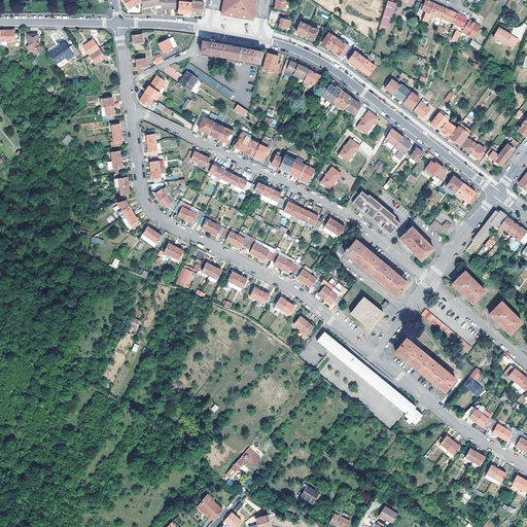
[(142,1),(140,0),(123,0),(129,9),(142,1)]
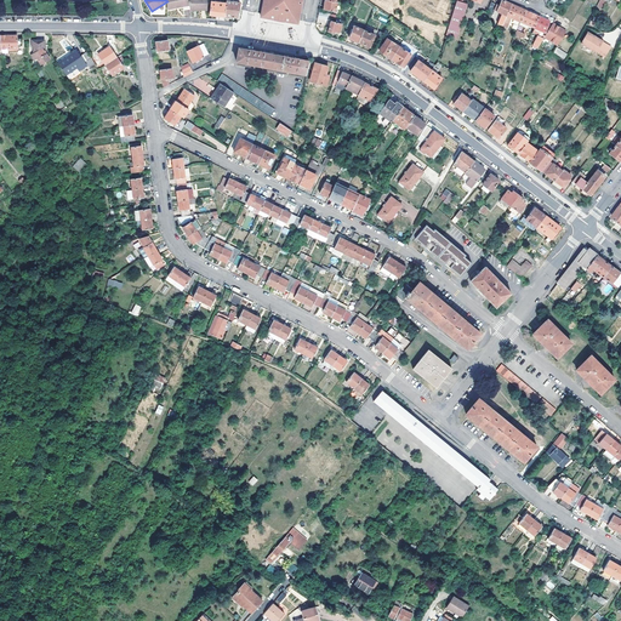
[(189,0),(191,7),(191,9),(198,10),(198,11),(208,11),(208,0),(189,0)]
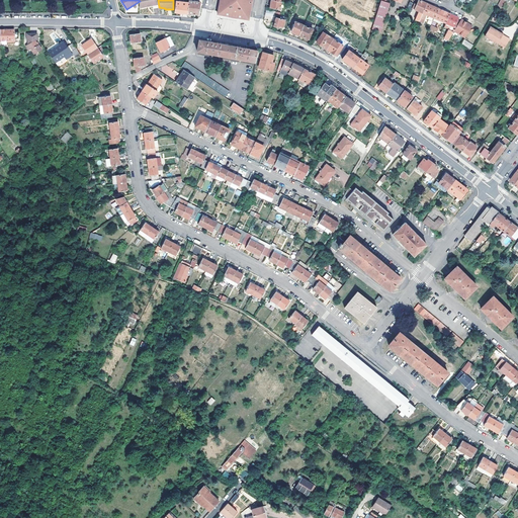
[(221,0),(218,14),(249,20),(252,0),(221,0)]
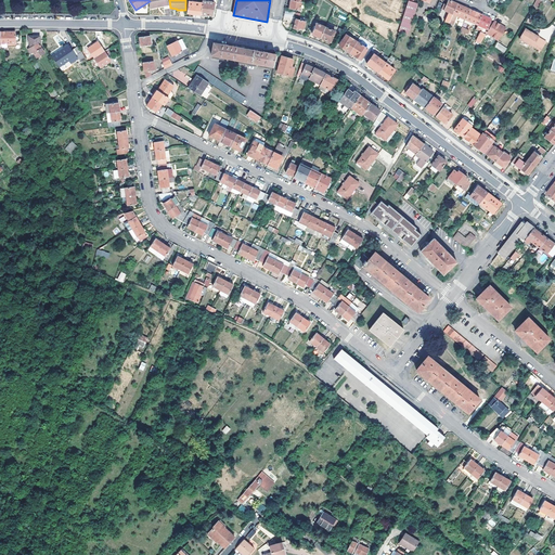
[(291,0),(289,12),(304,14),(306,3),(305,2),(300,2),(300,0),(291,0)]
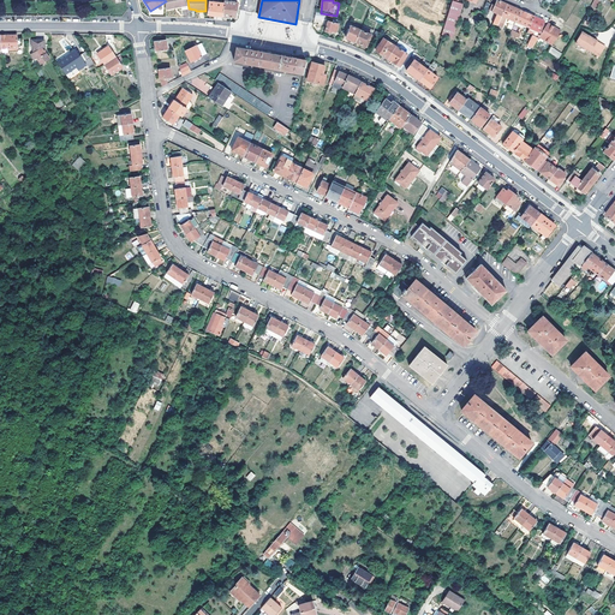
[(452,39),(461,5),(458,4),(458,0),(452,0),(441,35),(452,39)]
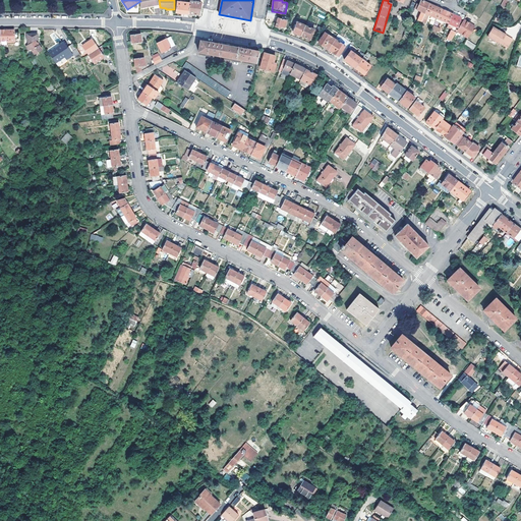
[(201,2),(190,1),(190,3),(189,13),(199,14),(201,2)]
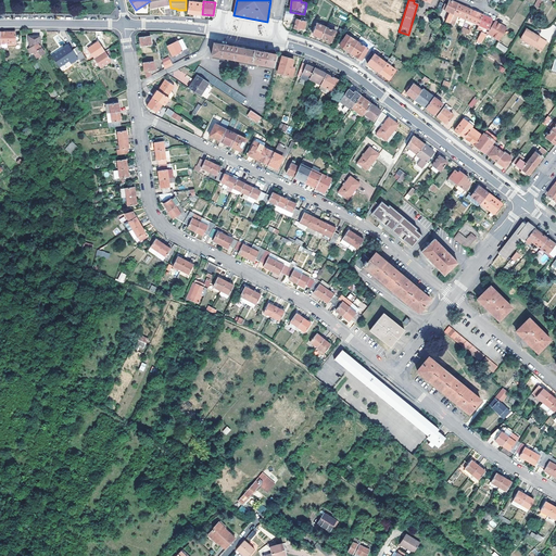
[(455,15),(459,4),(451,1),(449,5),(441,2),(437,11),(445,14),(445,12),(451,14),(444,26),(449,28),(451,24),(454,17),(455,15)]
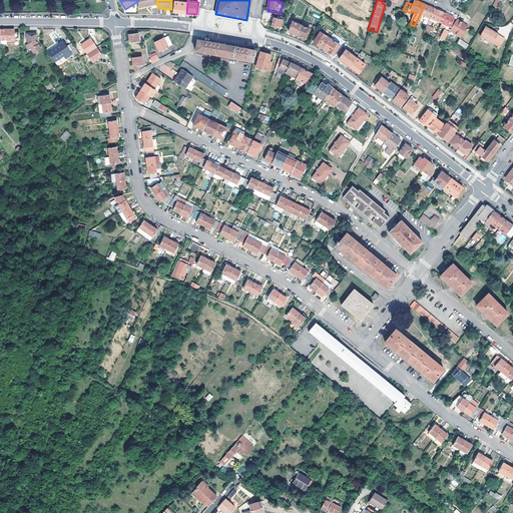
[(186,13),(187,3),(175,2),(174,12),(186,13)]
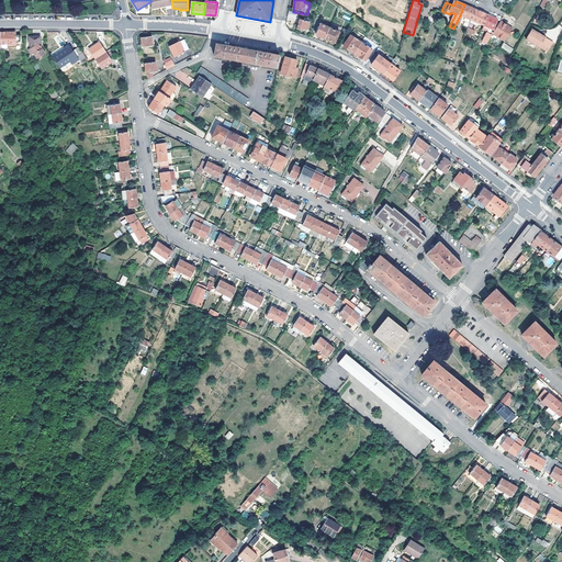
[(472,21),(476,10),(470,8),(464,4),(460,15),(472,21)]
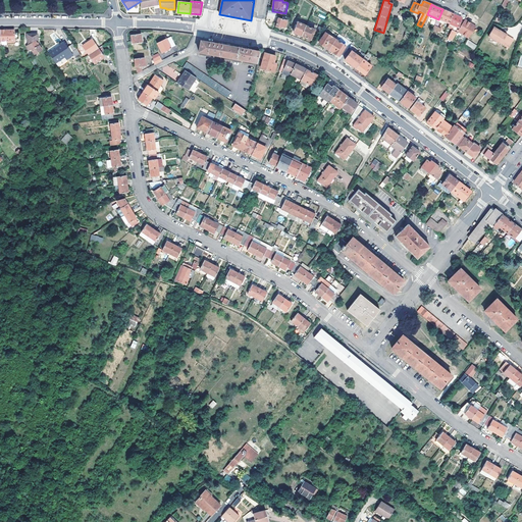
[(451,24),(455,15),(447,11),(442,9),(438,19),(451,24)]
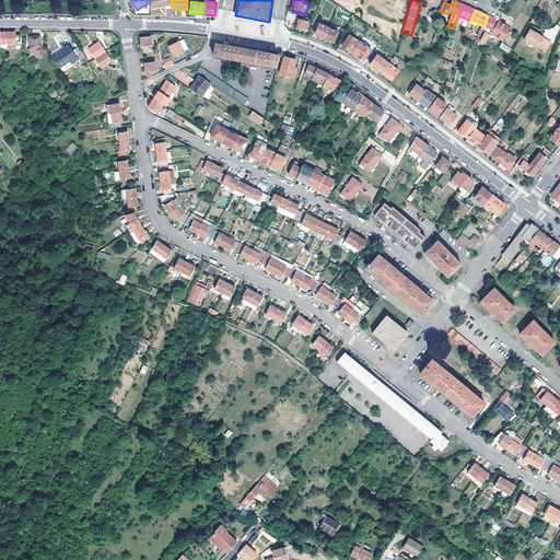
[(492,31),(497,21),(493,19),(488,16),(483,26),(492,31)]
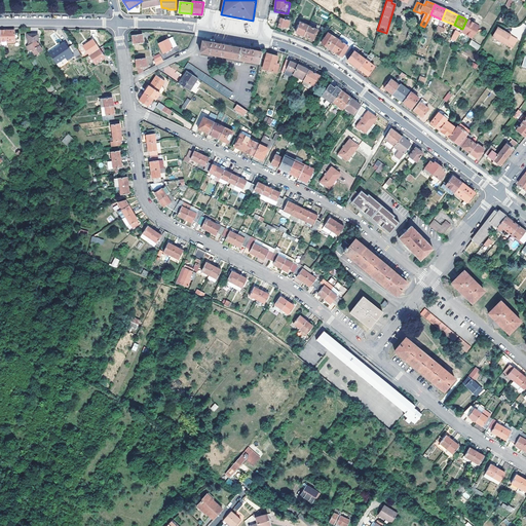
[(290,17),(285,16),(284,20),(280,19),(278,28),(287,30),(290,17)]
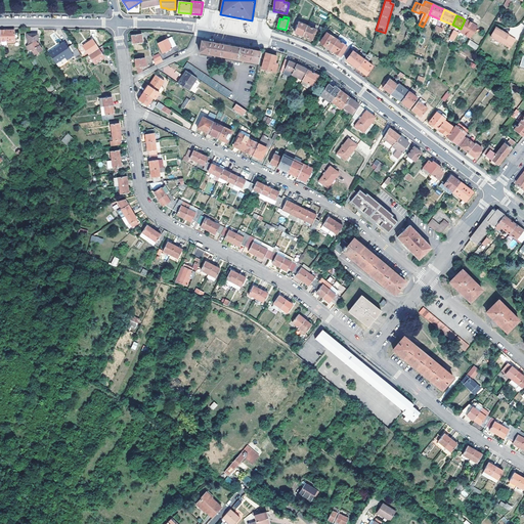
[(460,33),(471,40),(478,28),(467,20),(461,32),(460,33)]
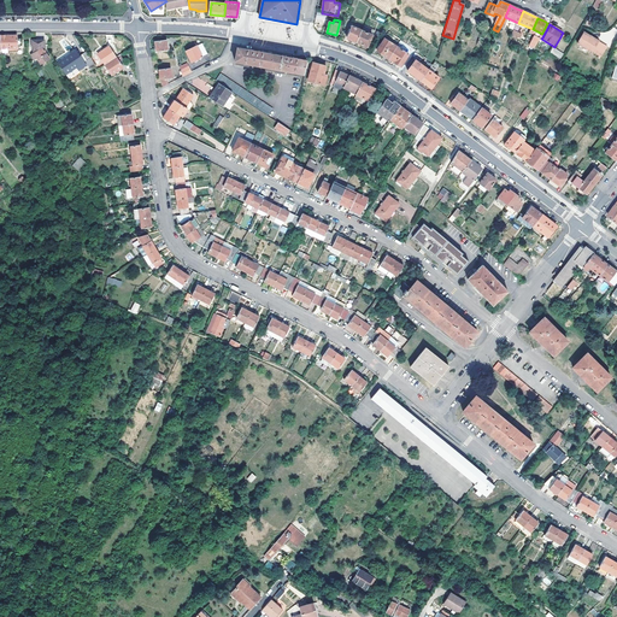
[(372,35),(352,27),(347,39),(368,47),(372,35)]
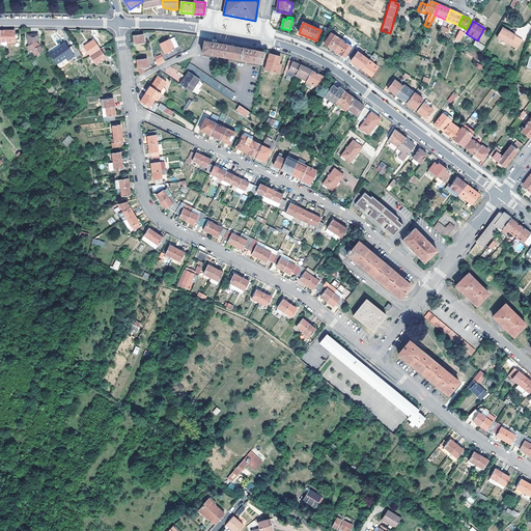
[(502,26),(497,35),(516,48),(523,38),(502,26)]
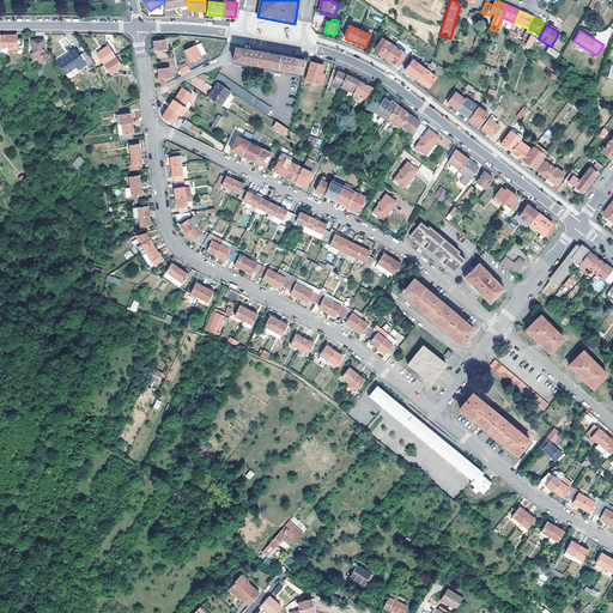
[(0,36),(1,48),(1,49),(7,49),(7,50),(18,50),(18,47),(23,47),(23,38),(17,38),(17,35),(0,35),(0,36)]
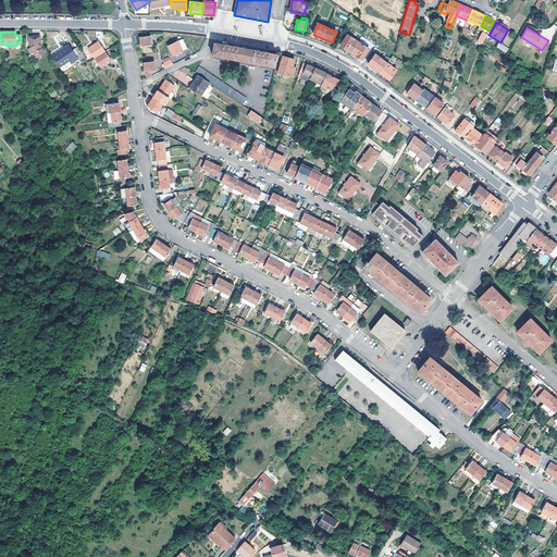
[(489,35),(490,34),(487,32),(485,34),(484,33),(479,42),(483,45),(489,35)]
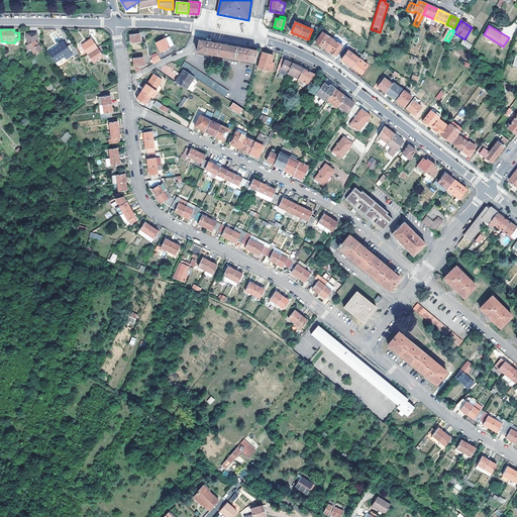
[(342,45),(322,32),(315,42),(336,56),(342,45)]
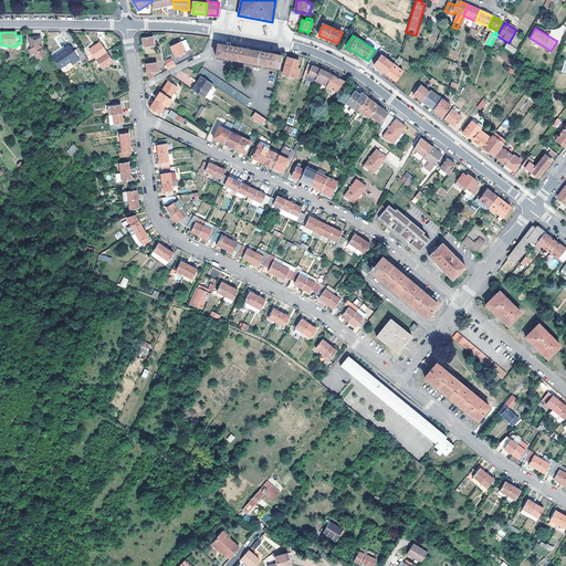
[(155,46),(154,37),(143,39),(144,48),(155,46)]
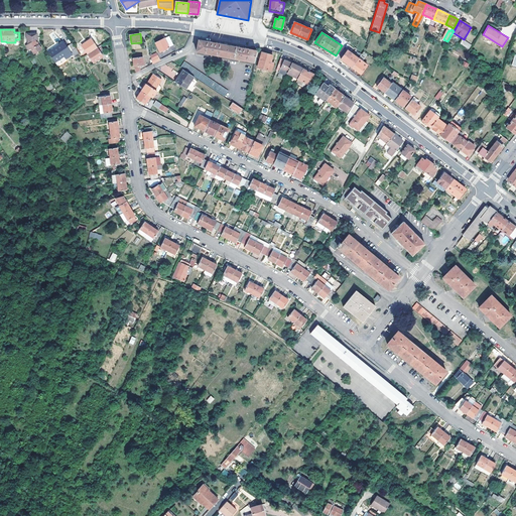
[(38,36),(28,36),(27,41),(29,42),(29,46),(27,47),(30,52),(32,51),(35,56),(42,51),(38,44),(37,44),(35,42),(37,41),(38,36)]
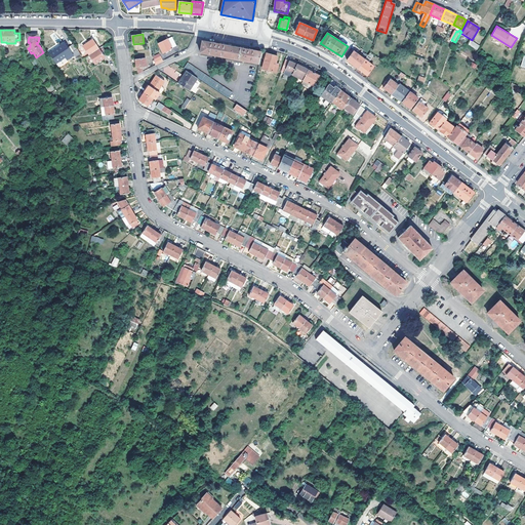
[(168,39),(160,43),(159,43),(164,53),(172,48),(168,39)]
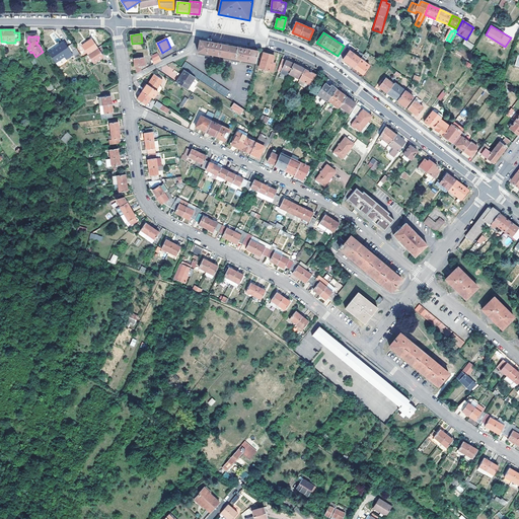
[(88,55),(98,49),(92,40),(82,46),(88,55)]
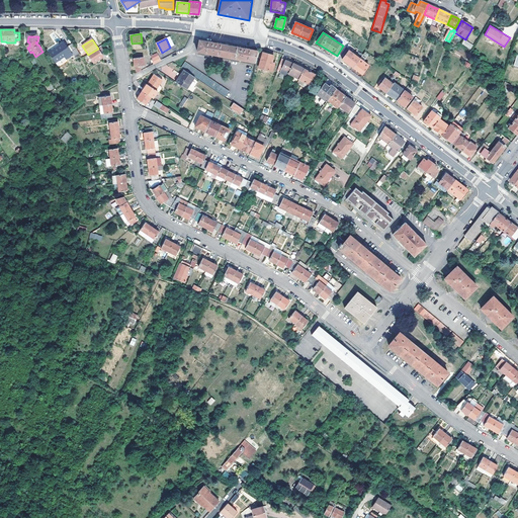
[(473,45),(464,39),(462,44),(471,49),(473,45)]
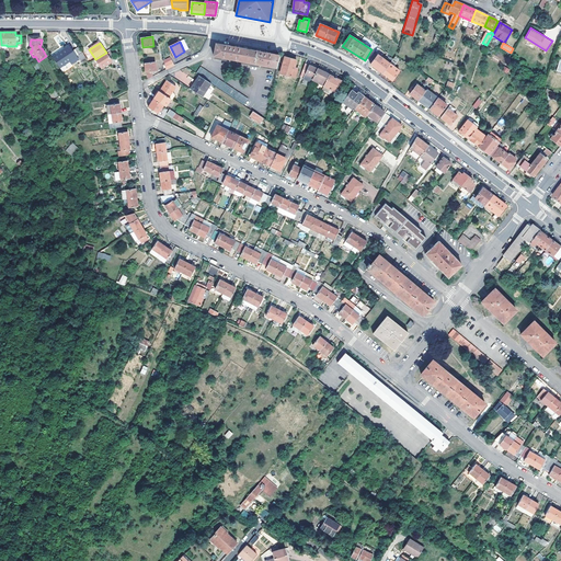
[(250,50),(216,44),(214,57),(276,68),(278,56),(250,50)]
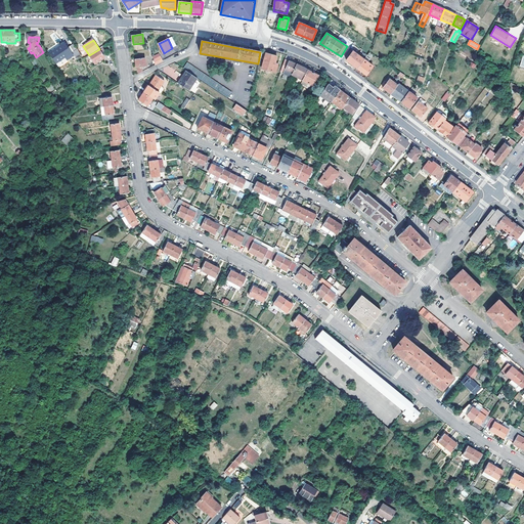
[(66,43),(49,54),(56,64),(66,58),(68,61),(74,57),(76,60),(82,56),(75,45),(69,48),(66,43)]
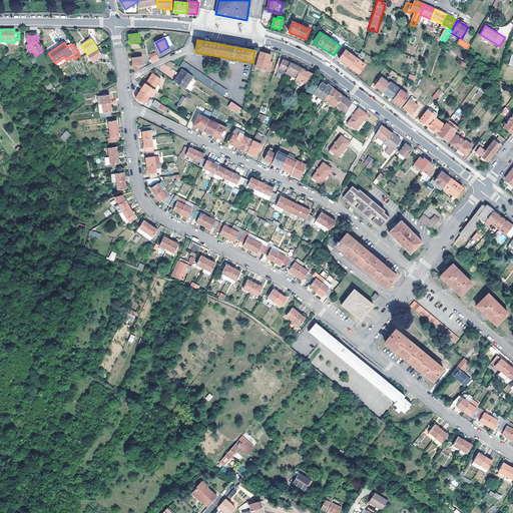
[(87,54),(93,63),(103,57),(101,54),(104,52),(100,46),(97,48),(87,54)]
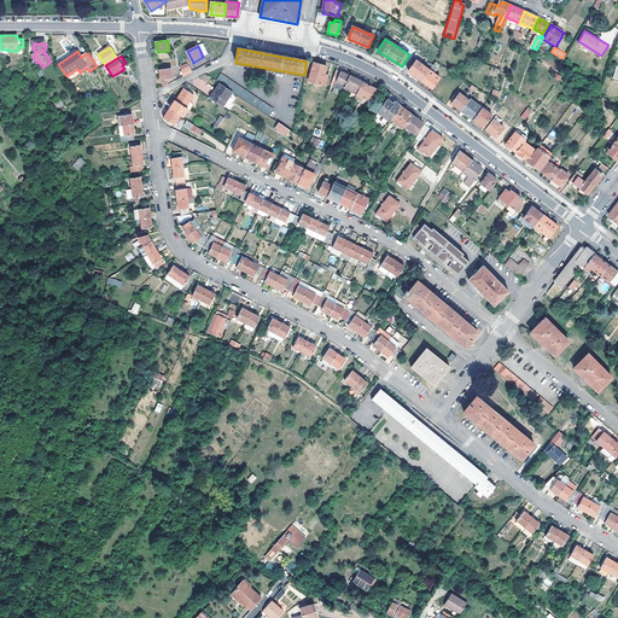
[(441,77),(417,59),(408,71),(432,88),(441,77)]
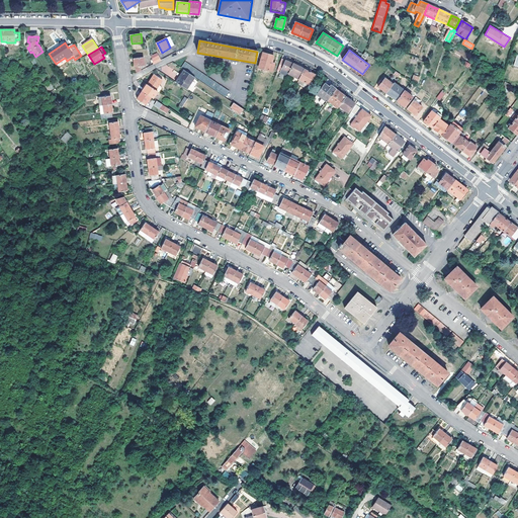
[(274,57),(263,53),(258,68),(272,73),(275,65),(272,64),(274,57)]
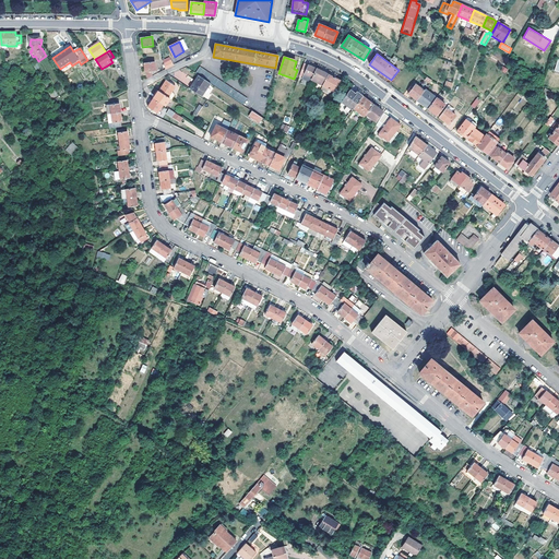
[(171,60),(165,63),(165,70),(174,66),(171,60)]
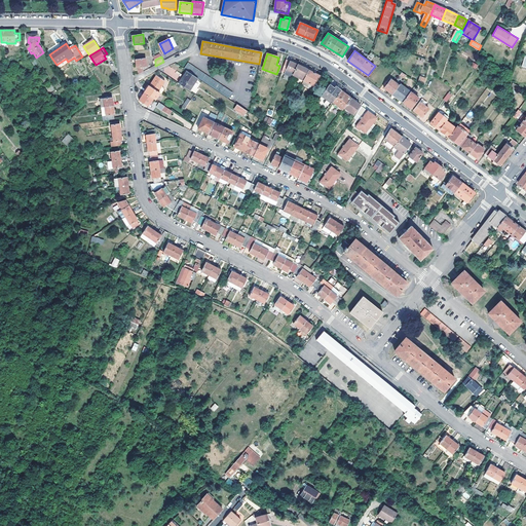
[(137,60),(138,75),(143,72),(143,68),(147,67),(146,59),(137,60)]
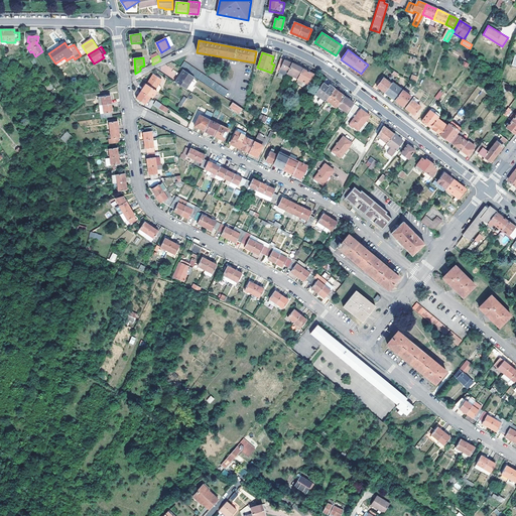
[(280,69),(288,72),(292,63),(280,58),(276,71),(279,72),(280,69)]
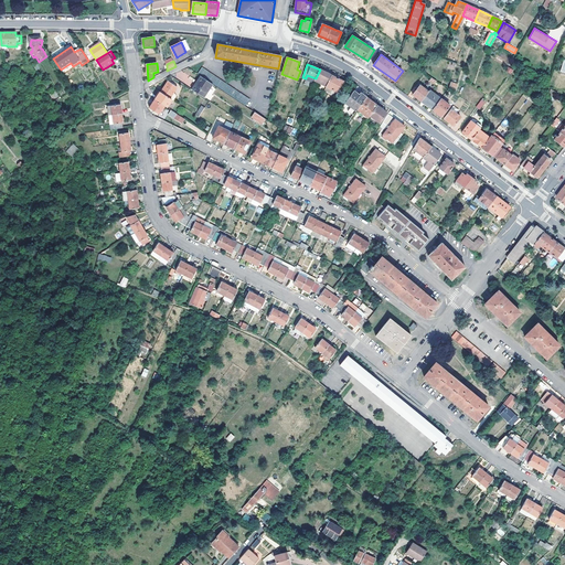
[(198,75),(201,77),(213,85),(220,88),(254,112),(258,106),(202,68),(198,75)]
